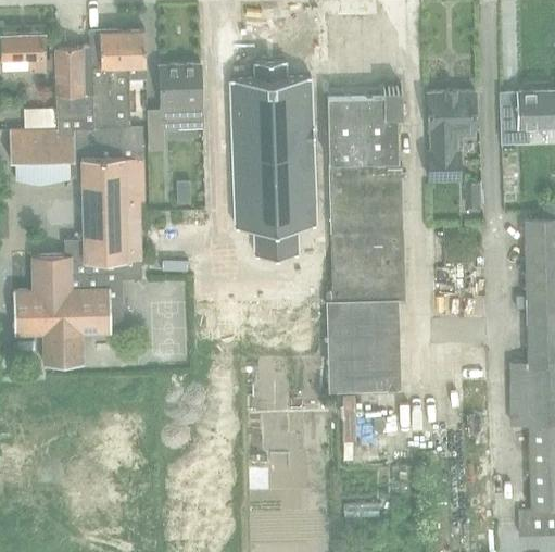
[(93,128),(100,128),(131,127),(130,82),(146,80),(146,66),(146,32),(92,33),(92,48),(84,48),(85,96),(92,96),(93,128)]
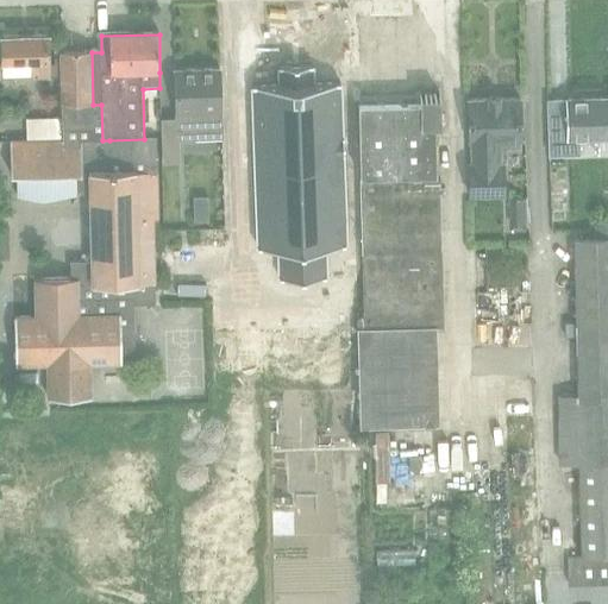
[(32,65),(32,80),(51,79),(50,38),(1,39),(2,65),(32,65)]
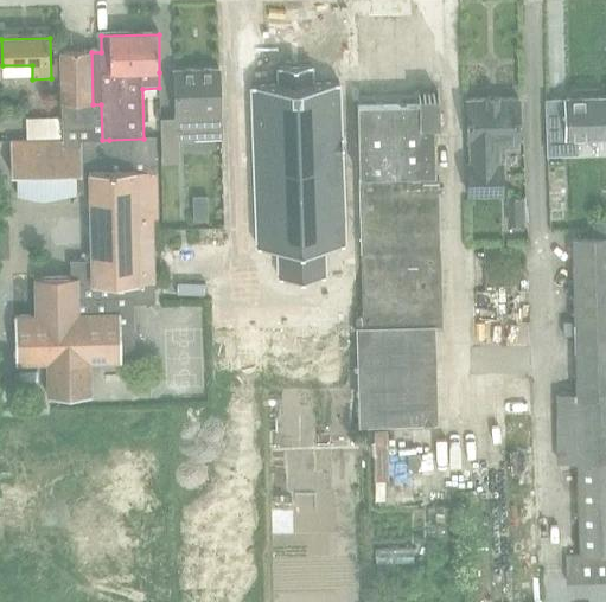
[(93,104),(91,52),(61,52),(63,141),(102,140),(101,104),(93,104)]
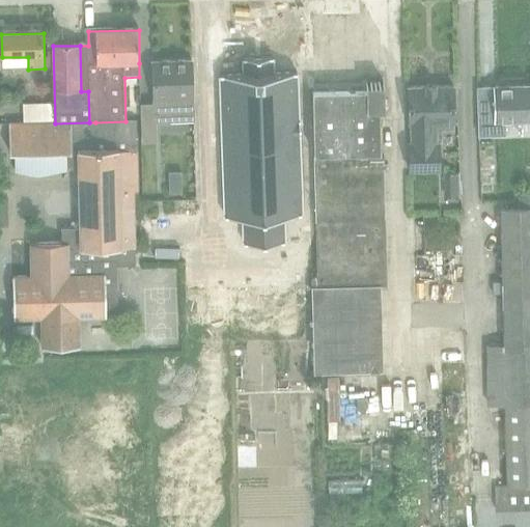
[(244,76),(221,77),(225,219),(244,219),(245,247),(284,245),(283,217),(302,217),(299,138),(301,138),(300,122),(299,122),(297,75),(286,75),(281,75),(273,75),(273,59),(244,60),(244,76)]
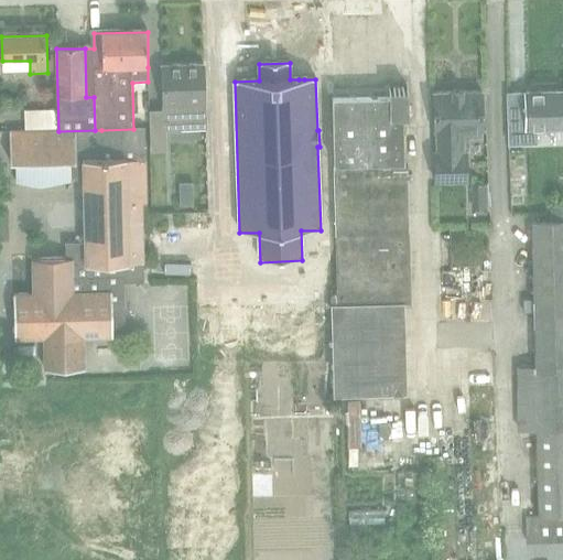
[(205,106),(204,65),(162,67),(163,112),(164,131),(183,131),(183,121),(204,120),(205,120),(205,106)]
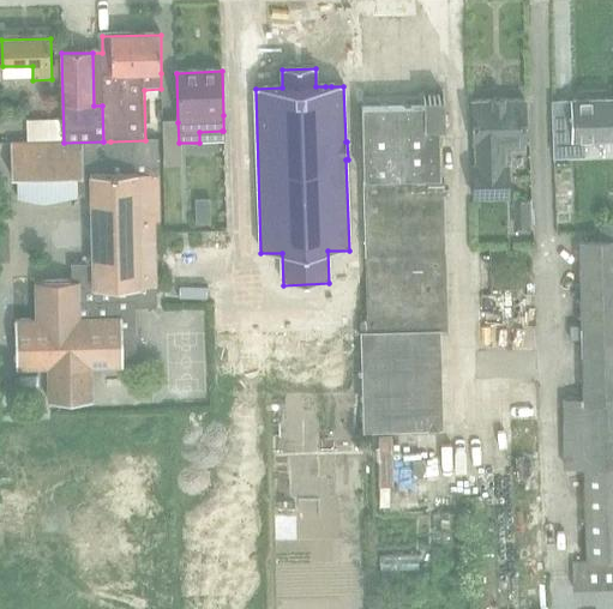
[(425,103),(362,106),(368,325),(361,325),(365,430),(443,428),(439,332),(446,332),(443,176),(440,176),(439,127),(446,127),(445,97),(425,97),(425,103)]
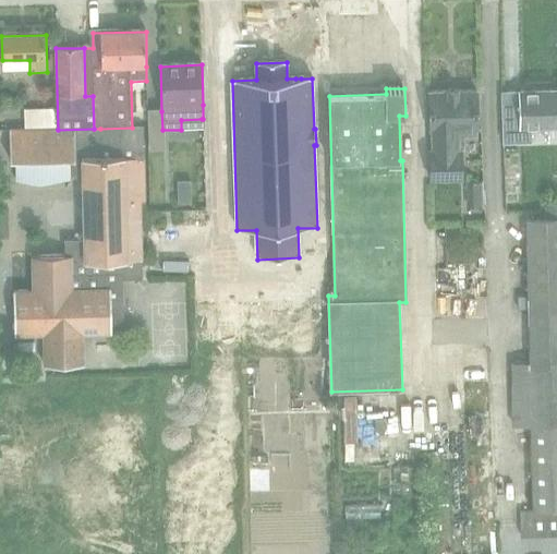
[(556,92),(535,94),(535,116),(537,116),(537,130),(556,129),(556,92)]
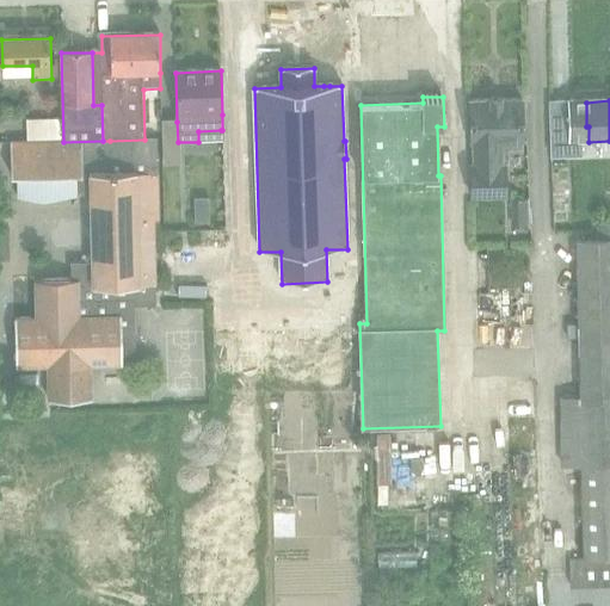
[(490,103),(470,103),(472,146),(473,146),(473,166),(470,167),(472,199),(506,198),(505,166),(503,166),(503,144),(523,143),(522,101),(501,103),(501,101),(490,101),(490,103)]
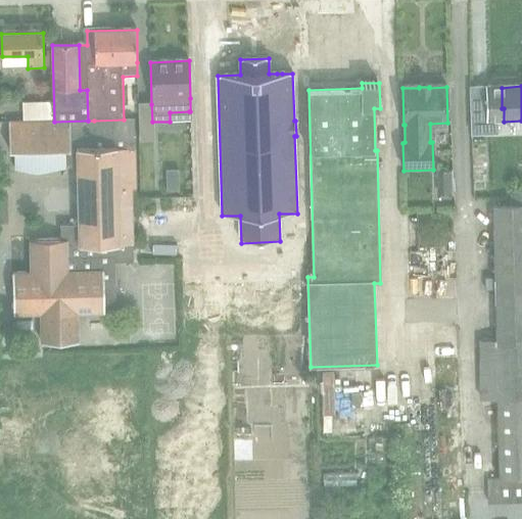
[(488,88),(472,89),(473,137),(499,136),(499,122),(504,122),(504,108),(502,108),(502,88),(488,88)]
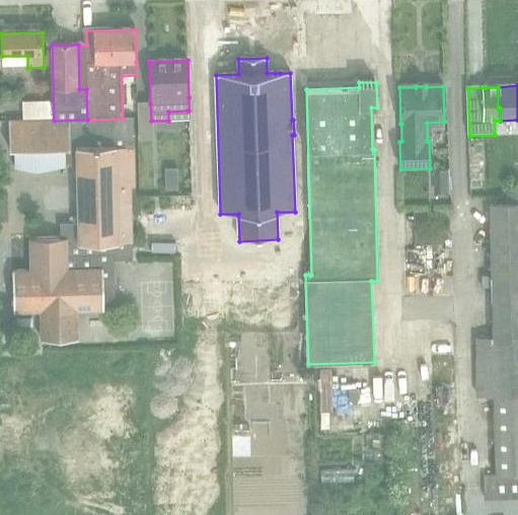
[(23,122),(54,121),(53,103),(23,103),(23,122)]
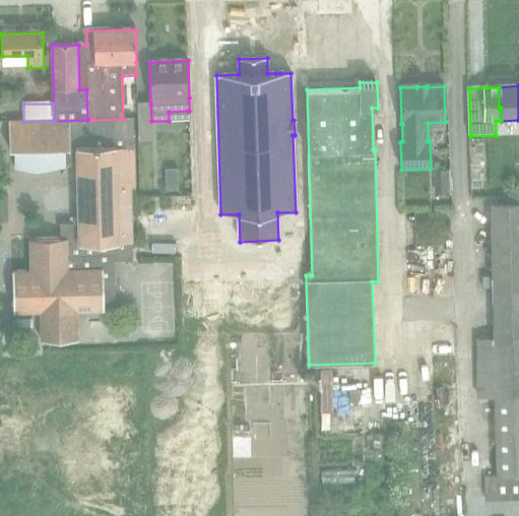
[(134,262),(132,189),(135,189),(134,119),(123,119),(93,120),(94,147),(76,148),(76,168),(77,226),(60,226),(60,240),(30,241),(30,272),(13,273),(13,314),(41,314),(42,343),(77,342),(77,313),(105,312),(105,305),(116,305),(115,262),(134,262)]
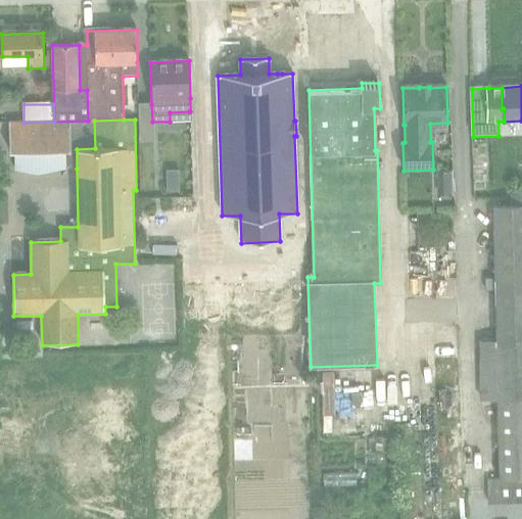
[(95,148),(94,121),(88,121),(54,122),(8,123),(9,152),(14,152),(14,170),(29,170),(29,171),(36,176),(39,176),(45,170),(77,169),(77,149),(95,148)]
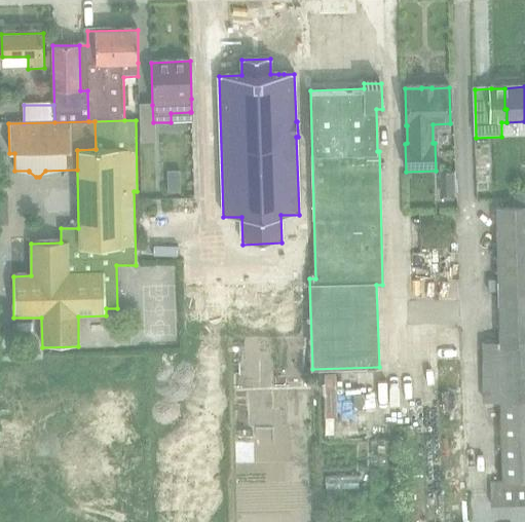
[(154,127),(142,127),(142,142),(154,142),(154,127)]
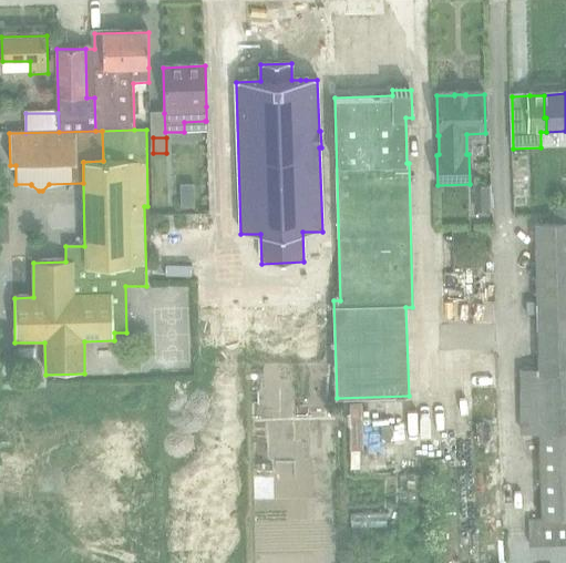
[(209,204),(185,204),(185,239),(208,239),(208,210),(224,210),(223,164),(209,164),(209,204)]
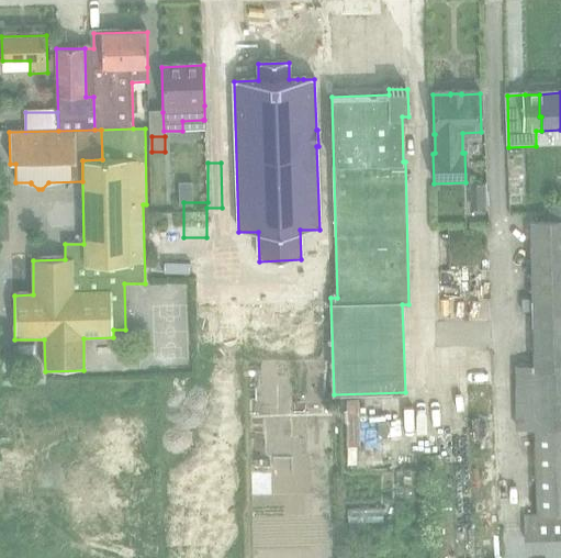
[(560,211),(549,212),(550,223),(530,223),(531,300),(533,313),(534,368),(516,369),(517,432),(534,431),(537,517),(560,515),(560,211)]
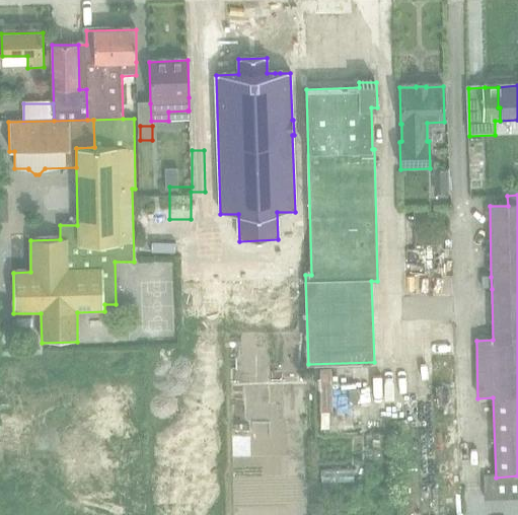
[(52,203),(52,214),(74,214),(74,203),(52,203)]
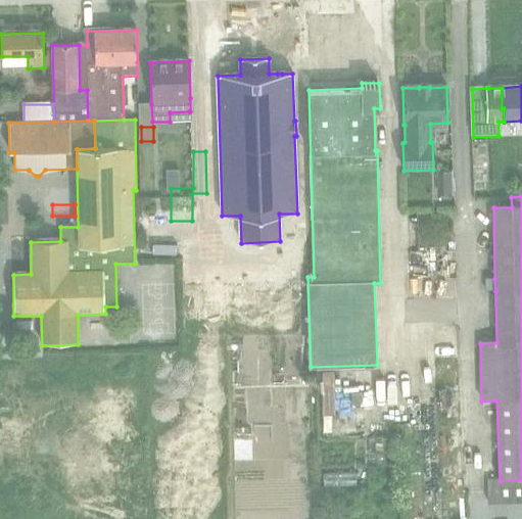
[(428,266),(406,266),(406,288),(428,288),(428,266)]
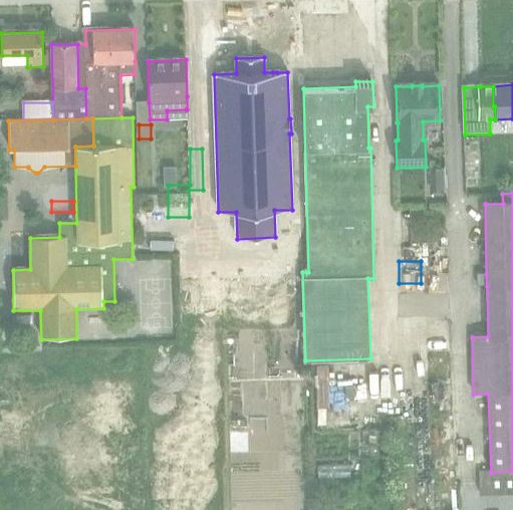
[(486,274),(477,274),(477,286),(487,286),(486,274)]
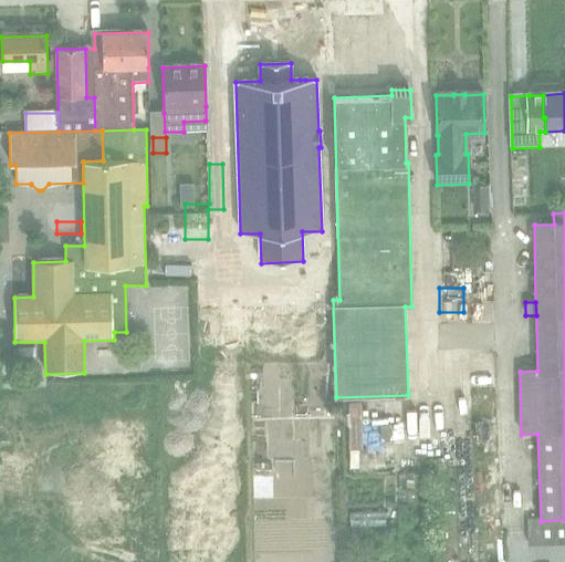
[(69,470),(66,380),(31,381),(33,471),(69,470)]
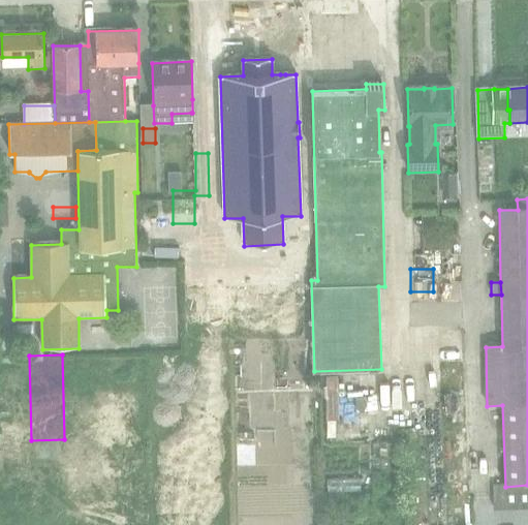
[(438,371),(429,370),(428,389),(438,389),(438,371)]
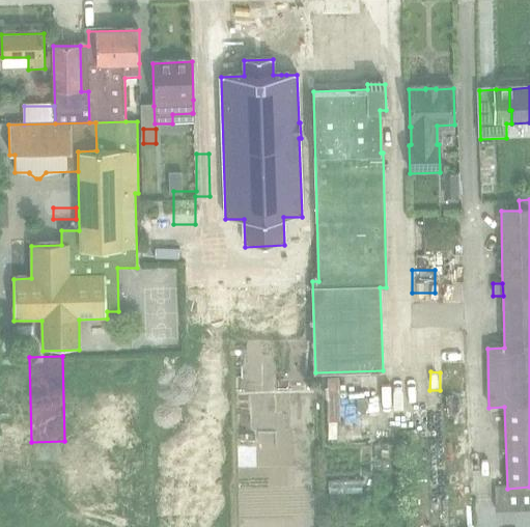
[(340,381),(328,381),(329,423),(341,422),(340,381)]
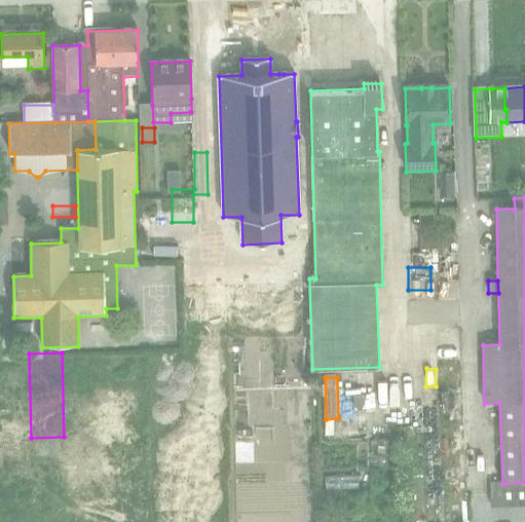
[(96,412),(77,412),(77,425),(96,425),(96,412)]
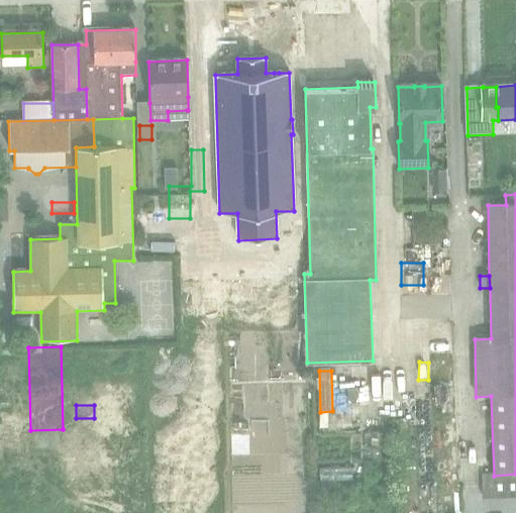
[(382,435),(371,436),(372,446),(383,445),(382,435)]
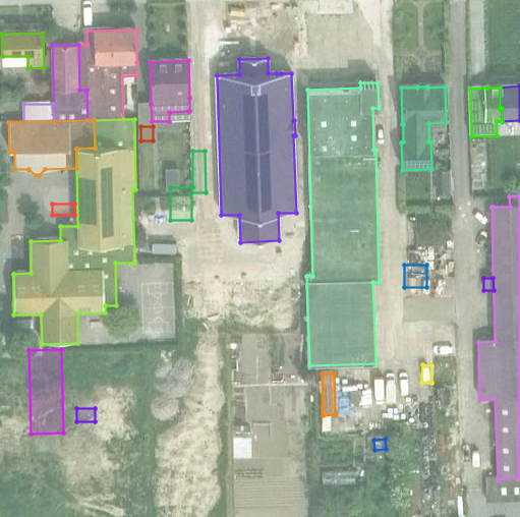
[(64,516),(64,440),(33,440),(32,516),(64,516)]
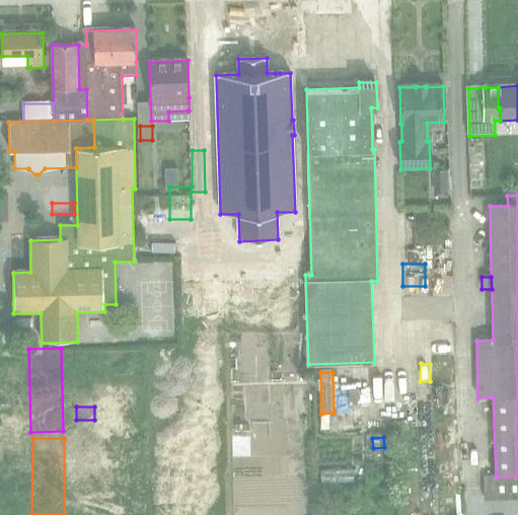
[(349,463),(317,464),(317,475),(349,475),(349,463)]
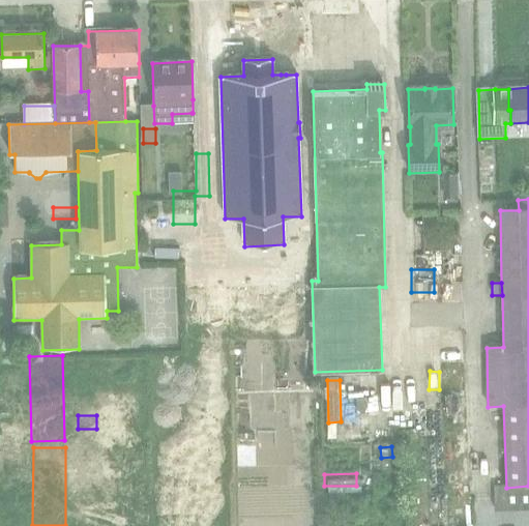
[(528,486),(506,488),(494,488),(495,512),(528,509),(528,486)]
